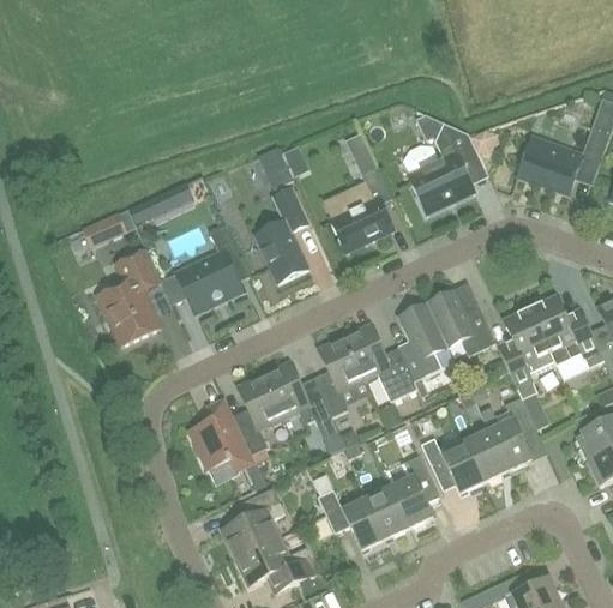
[(582,155),(582,156),(600,162),(612,130),(612,125),(612,98),(601,96),(592,124),(581,155),(582,155)]
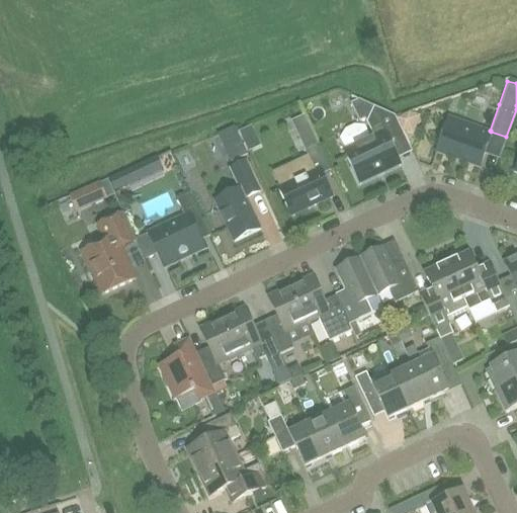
[(359,180),(400,161),(389,138),(404,132),(395,112),(374,102),(366,118),(373,133),(344,147),(359,180)]
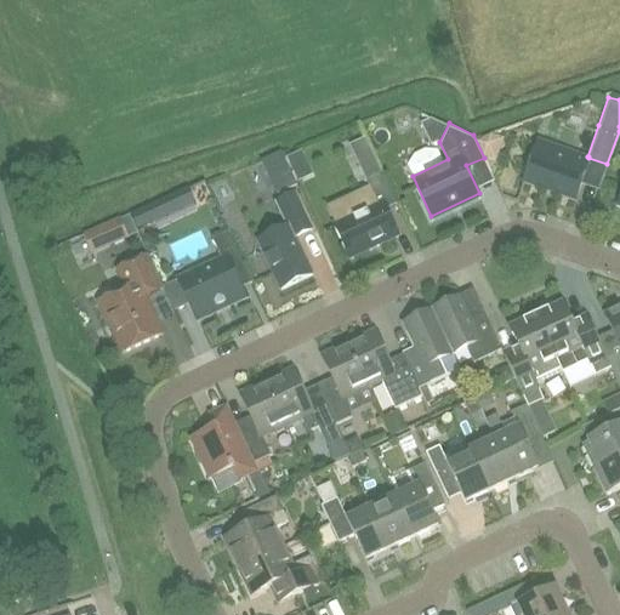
[(589,158),(589,157),(587,157),(538,138),(524,176),(575,194),(580,181),(589,158)]
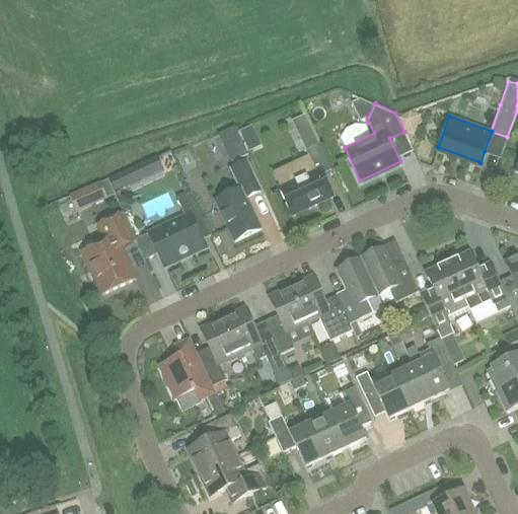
[(318,142),(313,131),(301,136),(306,147),(318,142)]
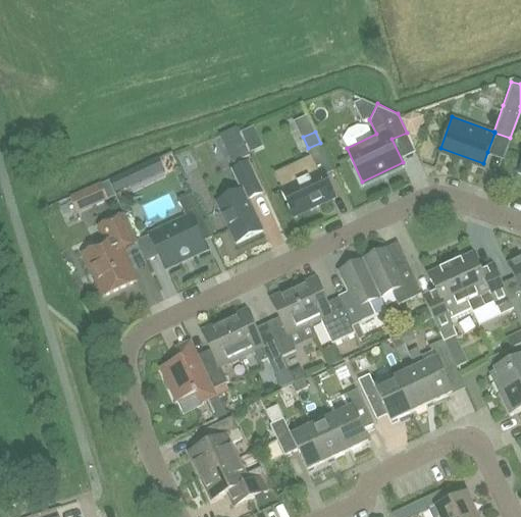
[(249,152),(244,141),(226,149),(231,160),(249,152)]
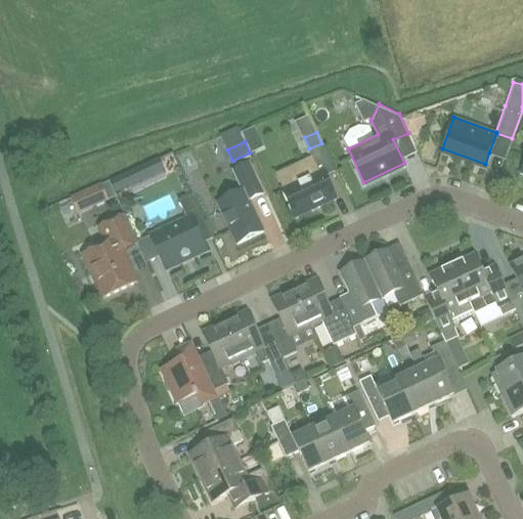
[(294,213),(335,195),(325,173),(335,169),(322,142),(309,148),(319,169),(281,187),(294,213)]
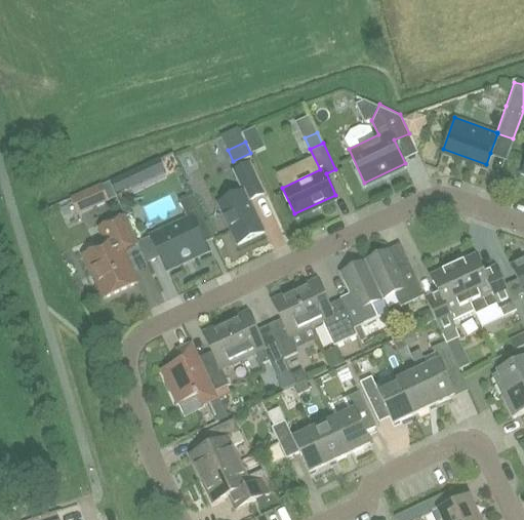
[(163,167),(158,156),(110,177),(115,190),(163,167)]
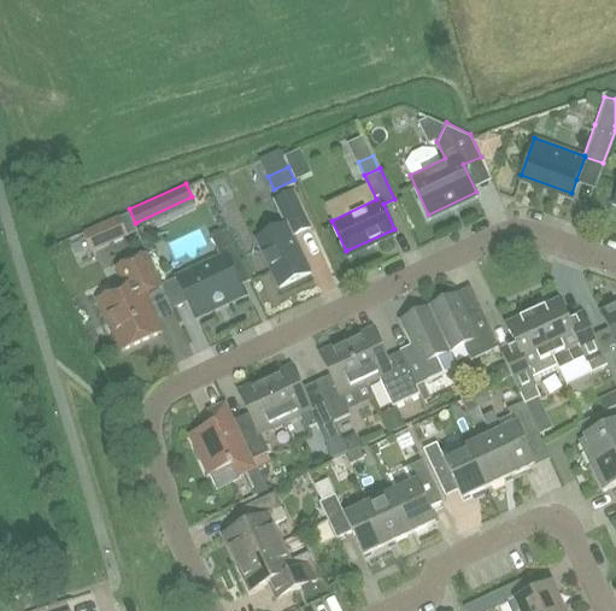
[(279,283),(310,269),(292,231),(310,223),(293,188),(274,198),(286,221),(256,235),(279,283)]
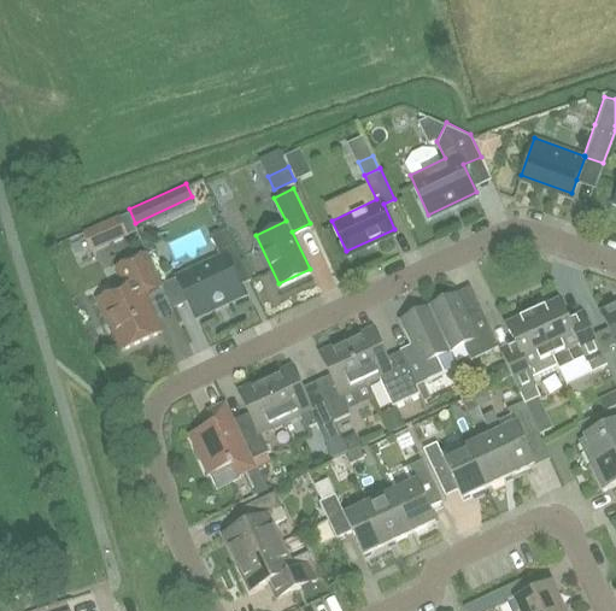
[(127,231),(119,213),(101,221),(109,239),(127,231)]
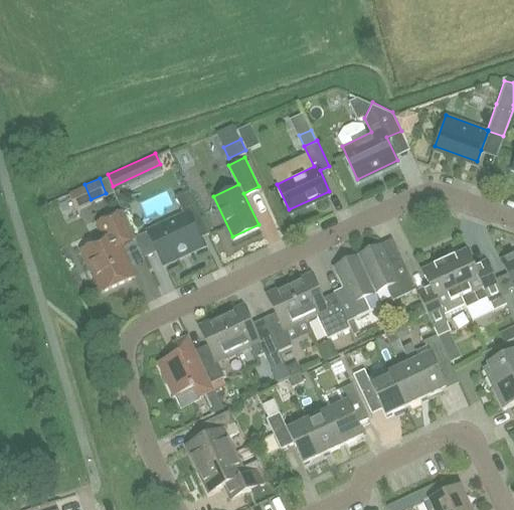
[(163,262),(203,243),(193,222),(202,217),(188,189),(176,195),(183,211),(147,228),(163,262)]
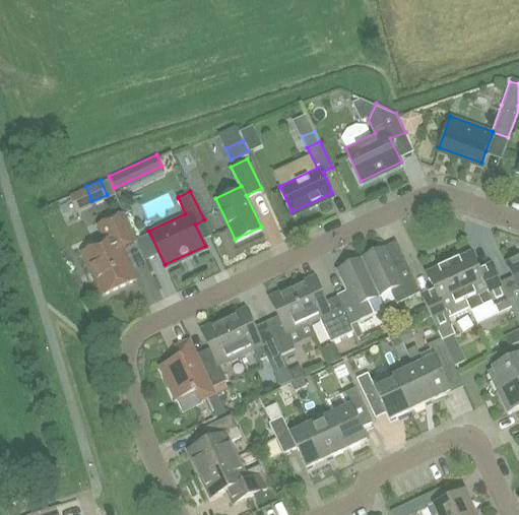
[(102,292),(135,276),(121,245),(136,238),(123,210),(99,221),(106,239),(82,249),(102,292)]
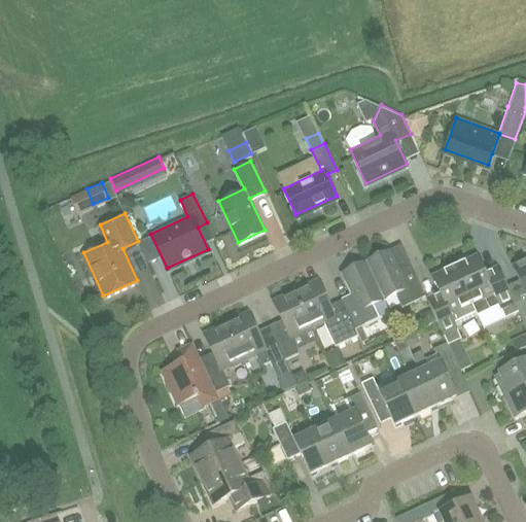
[(366,259),(384,297),(395,291),(401,305),(425,293),(413,267),(402,272),(391,247),(366,259)]
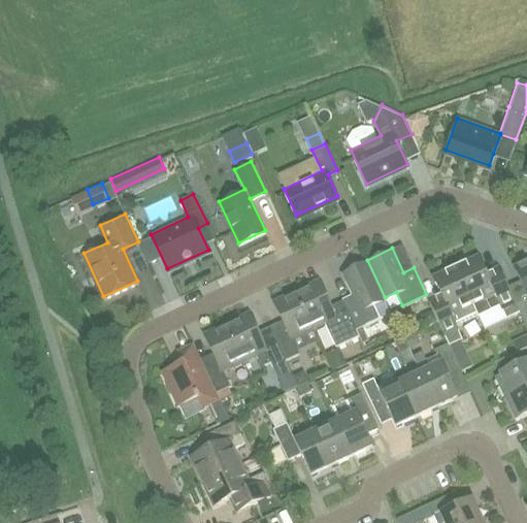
[(478,254),(455,264),(473,303),(478,313),(500,303),(505,316),(519,309),(516,302),(497,263),(485,269),(478,254)]
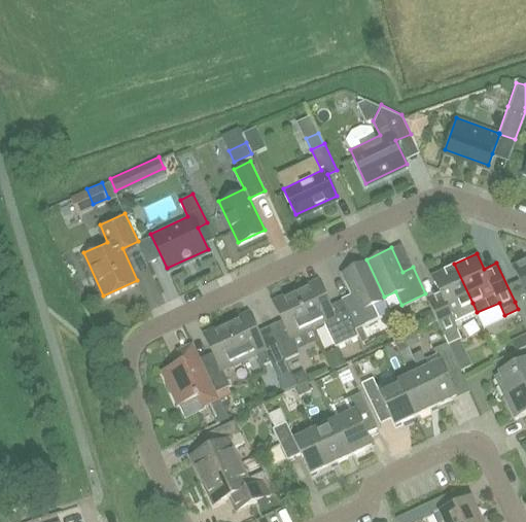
[(525,325),(525,257),(513,264),(525,292),(525,296),(515,302),(518,309),(525,325)]
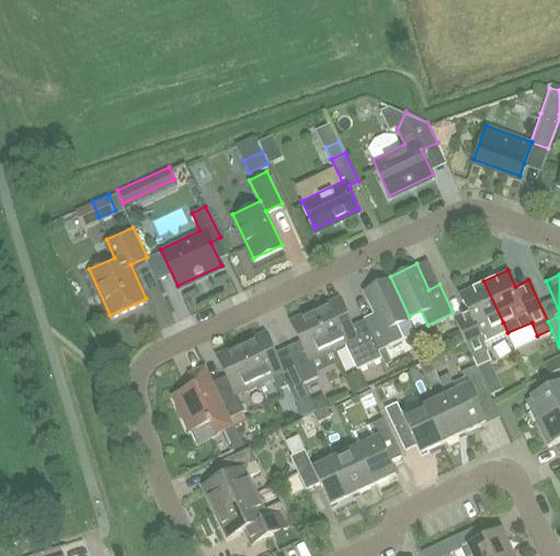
[(396,321),(409,316),(390,276),(363,288),(375,315),(365,319),(378,348),(402,336),(396,321)]
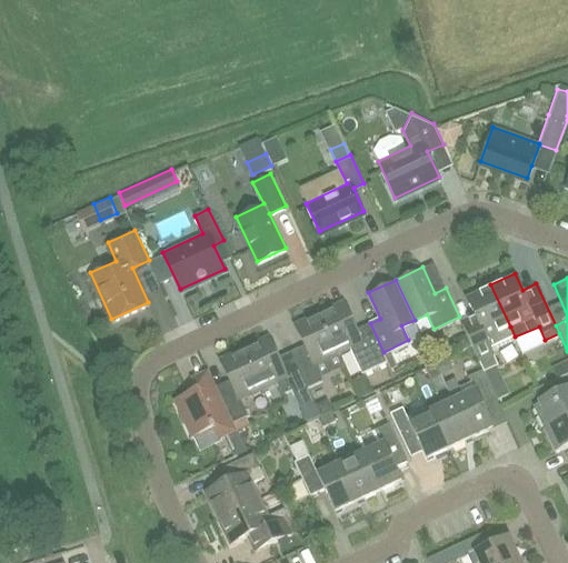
[(470,340),(482,367),(484,369),(498,362),(491,348),(515,337),(510,327),(490,284),(466,295),(474,311),(459,318),(470,340)]
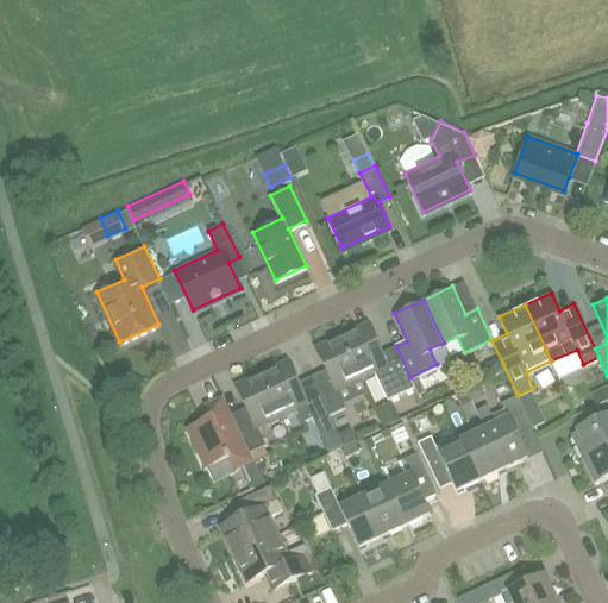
[(414,384),(411,377),(396,346),(395,344),(381,350),(367,321),(340,333),(361,375),(374,369),(387,397),(414,384)]
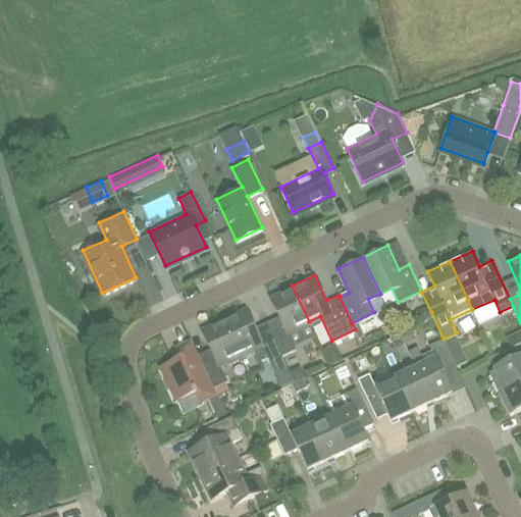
[(288,331),(309,321),(292,286),(270,296),(281,321),(269,326),(282,353),(296,347),(288,331)]
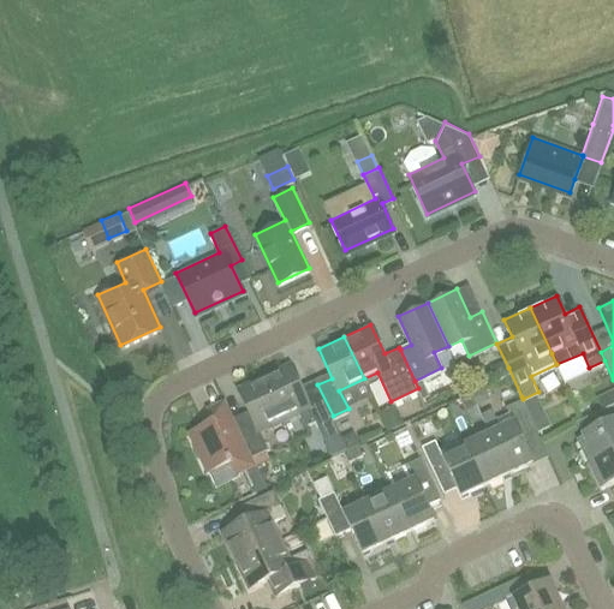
[(333,416),(317,384),(303,392),(290,362),(263,374),(284,417),(298,410),(304,424),(315,419),(317,423),(333,416)]
